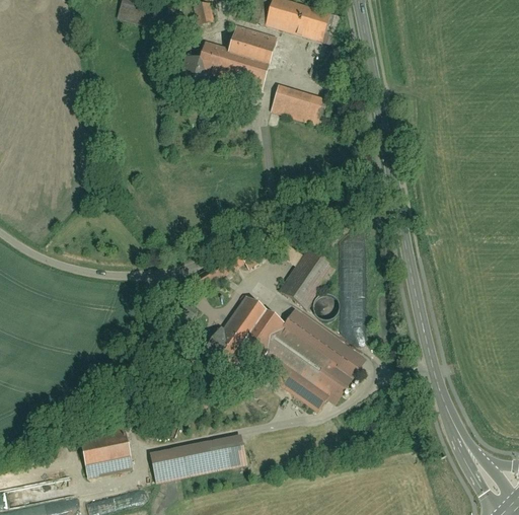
[(249,0),(244,17),(264,23),(271,0),(249,0)]
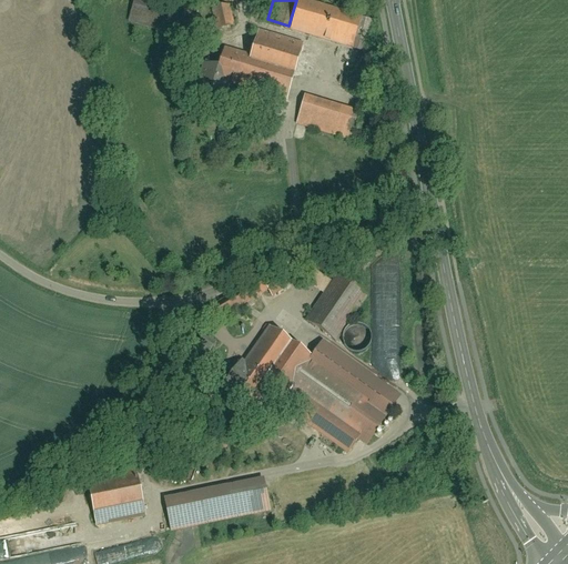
[(296,0),(288,26),(348,44),(358,12),(317,0),(296,0)]
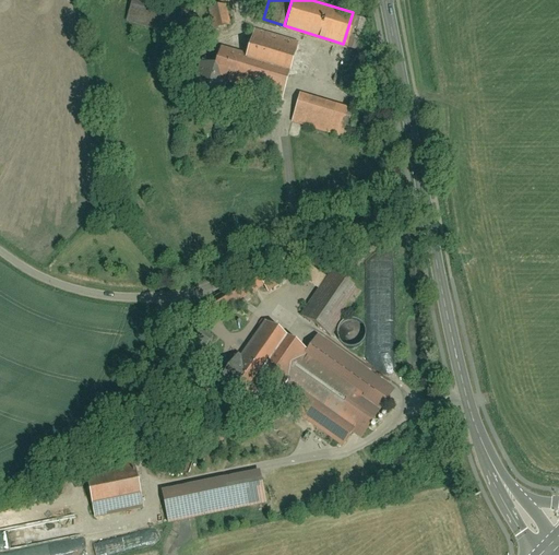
[(222,1),(204,6),(210,26),(227,22),(222,1)]
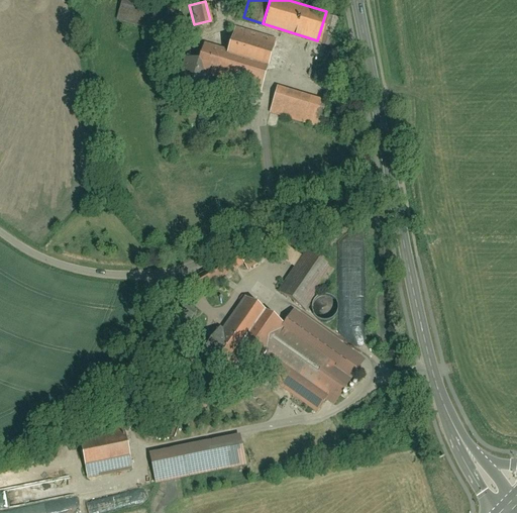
[(229,23),(222,48),(267,62),(274,36),(229,23)]
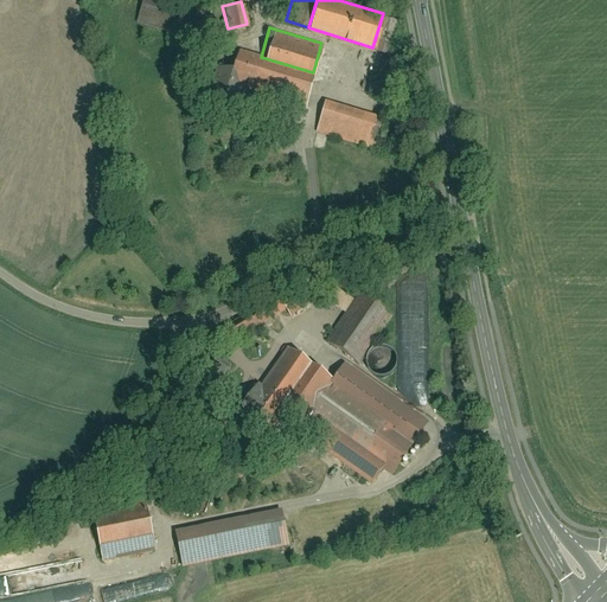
[(232,50),(224,82),(304,104),(313,72),(261,57),(232,50)]
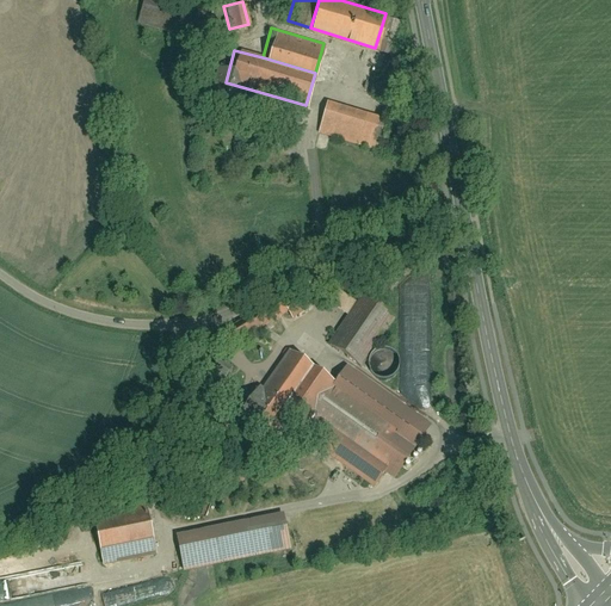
[(327,100),(319,128),(377,146),(386,118),(327,100)]
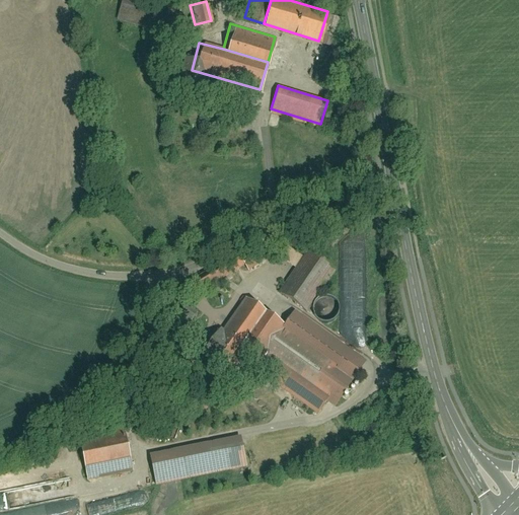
[(187,292),(242,265),(243,267),(262,259),(255,246),(181,282),(187,292)]
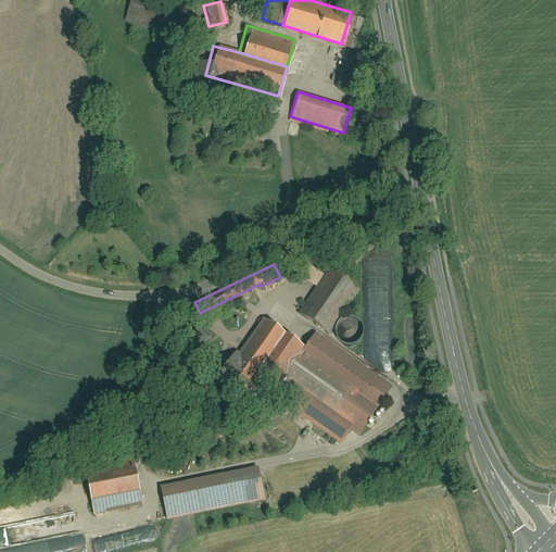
[(328,265),(300,309),(327,327),(355,284),(328,265)]
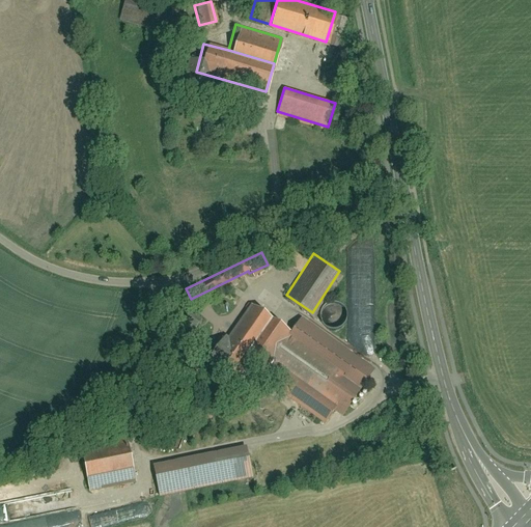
[(369,288),(348,292),(351,309),(368,306),(368,302),(371,302),(369,288)]
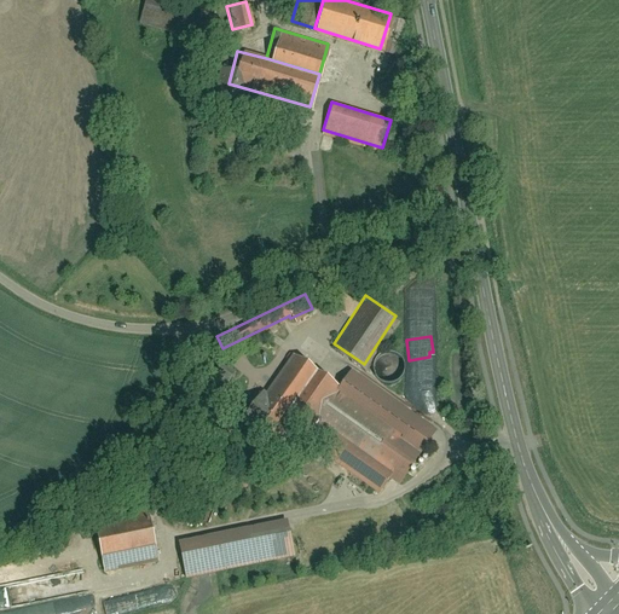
[(290,347),(246,410),(295,445),(302,436),(374,487),(387,469),(398,478),(434,426),(348,364),(337,380),(290,347)]
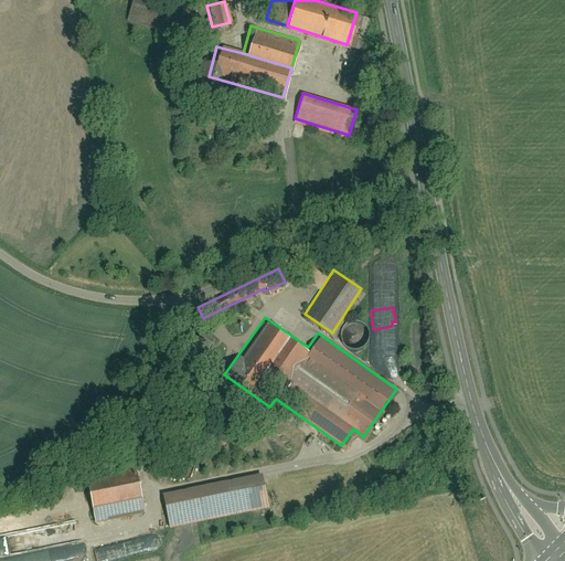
[(188,339),(201,350),(212,336),(198,326),(188,339)]
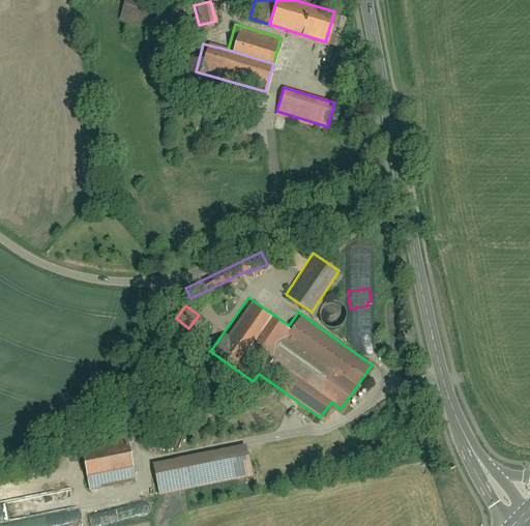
[(202,398),(189,403),(196,417),(208,412),(202,398)]
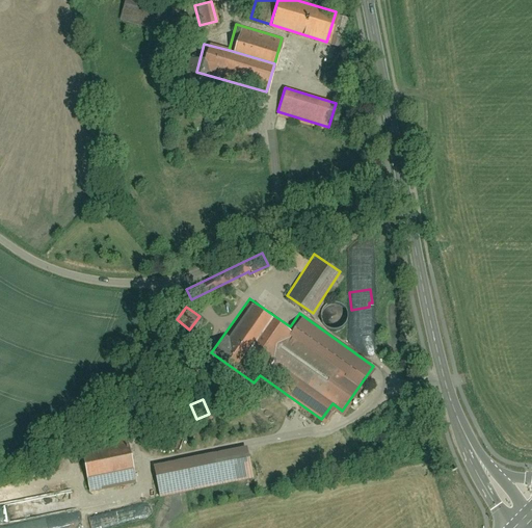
[(253,474),(246,445),(154,464),(159,493),(253,474)]
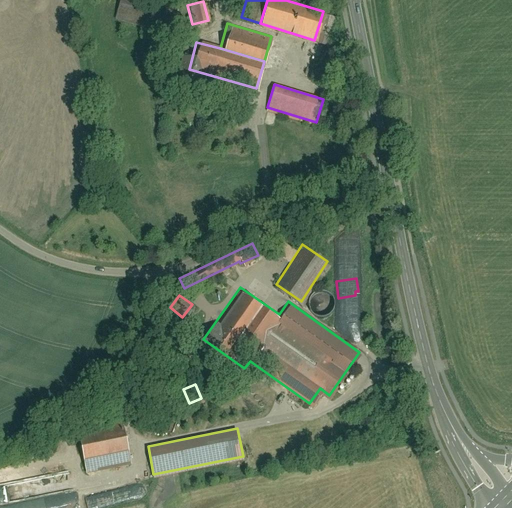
[(128,460),(124,437),(81,445),(85,468),(128,460)]
